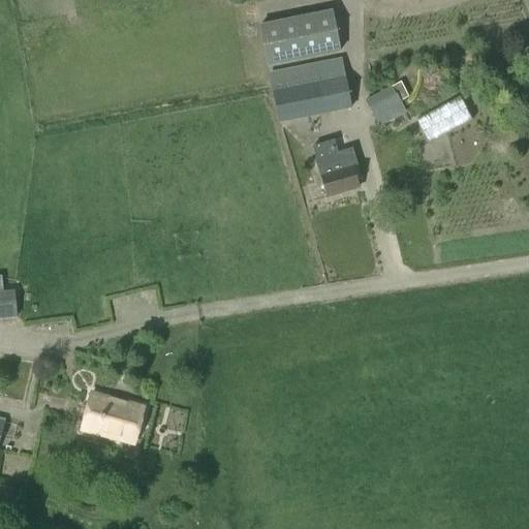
[(340,53),(331,10),(257,25),(266,67),(340,53)]
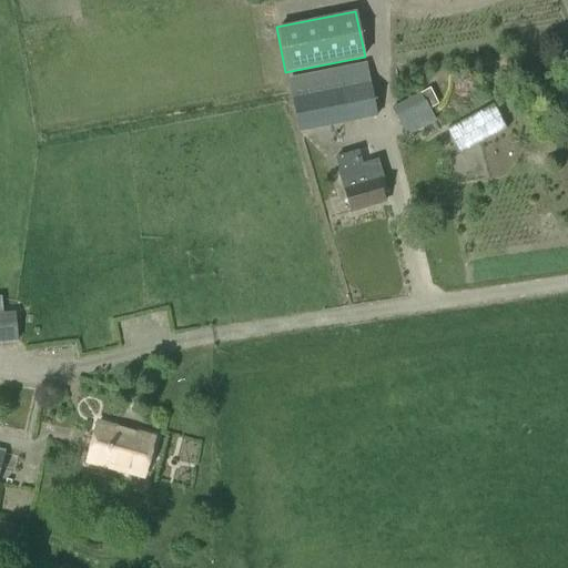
[(298,133),(377,118),(366,63),(287,79),(298,133)]
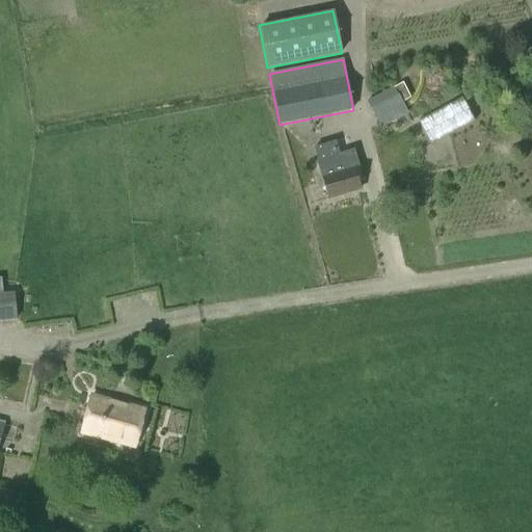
[(380,128),(408,114),(395,87),(367,101),(380,128)]
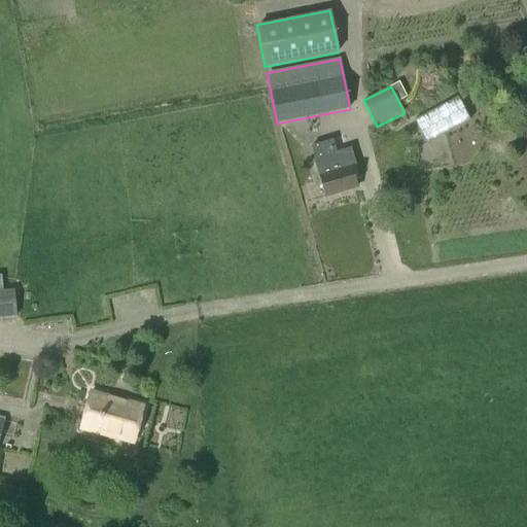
[(464,96),(418,119),(431,144),(477,121),(464,96)]
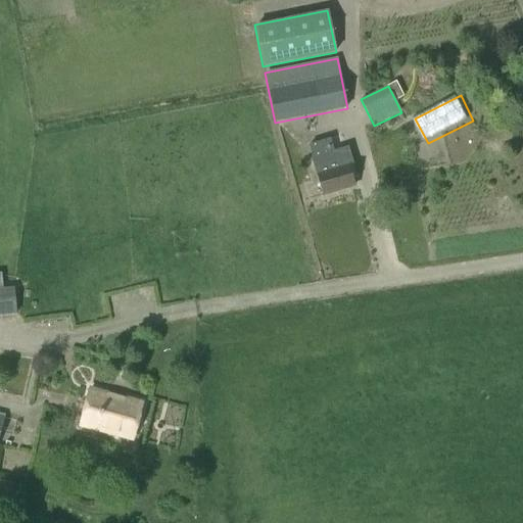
[(329,153),(325,141),(311,145),(308,146),(312,159),(323,196),(353,187),(347,168),(352,167),(347,147),(329,153)]
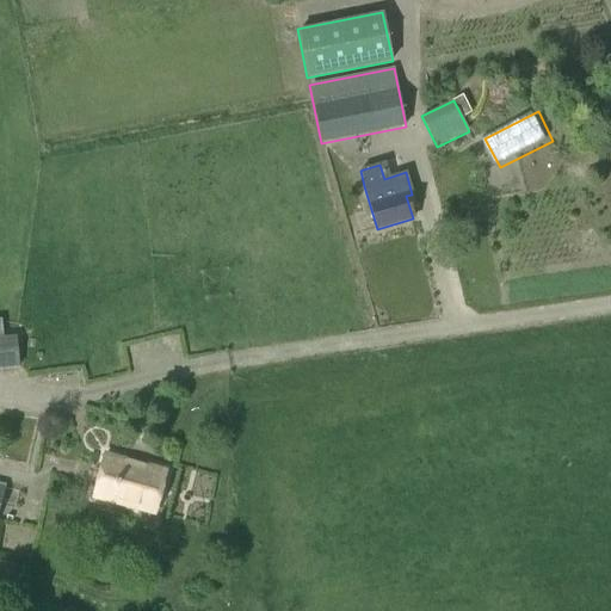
[(0,369),(18,368),(14,337),(0,338),(0,369)]
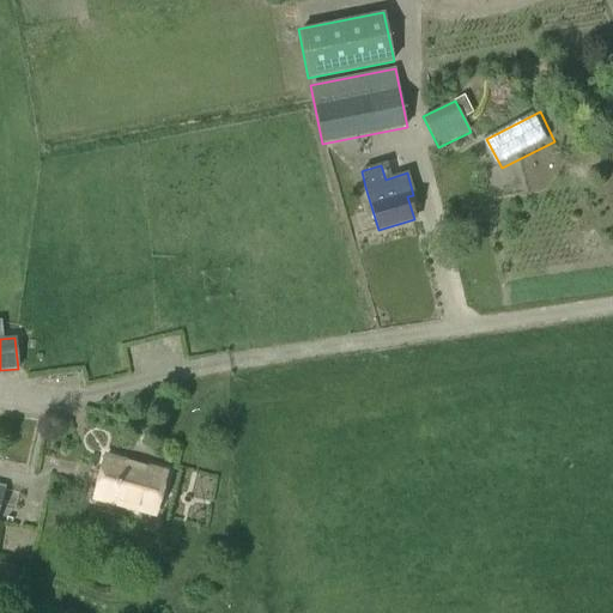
[(155,519),(168,472),(104,455),(92,501),(155,519)]
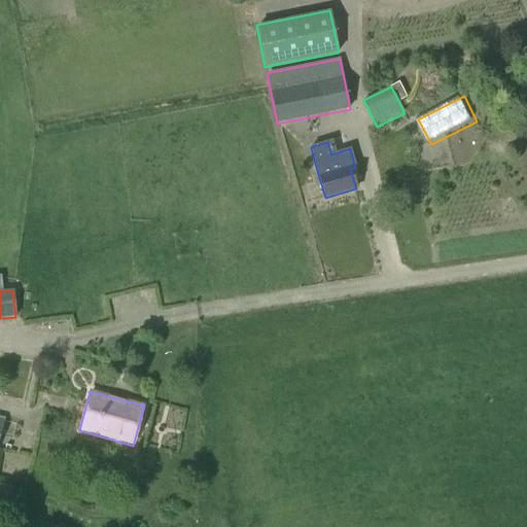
[(0,484),(0,494),(12,496),(14,486),(0,484)]
